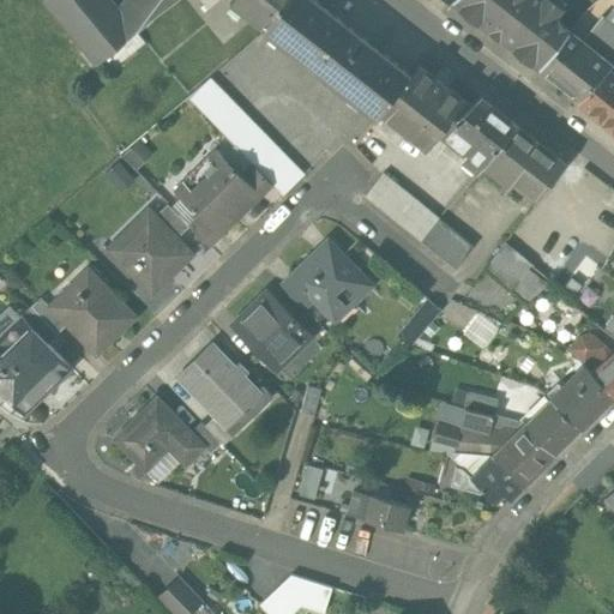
[(174,0),(130,0),(121,13),(109,0),(48,0),(98,62),(155,14),(174,0)]
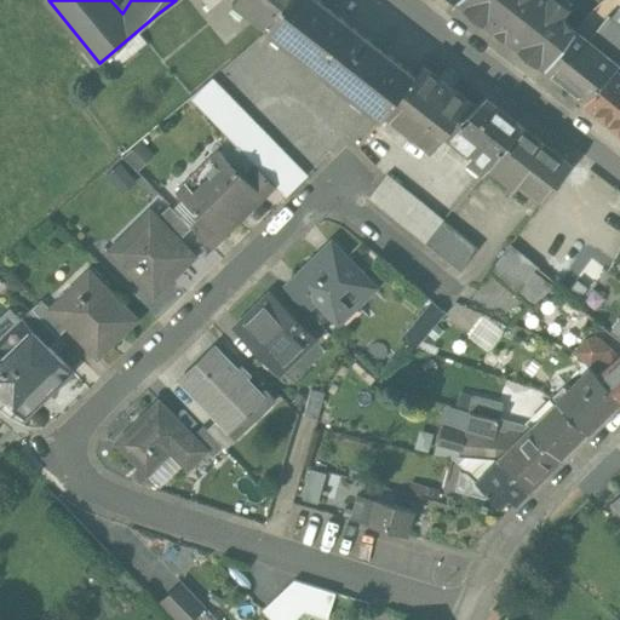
[(219,0),(199,0),(207,11),(219,0)]
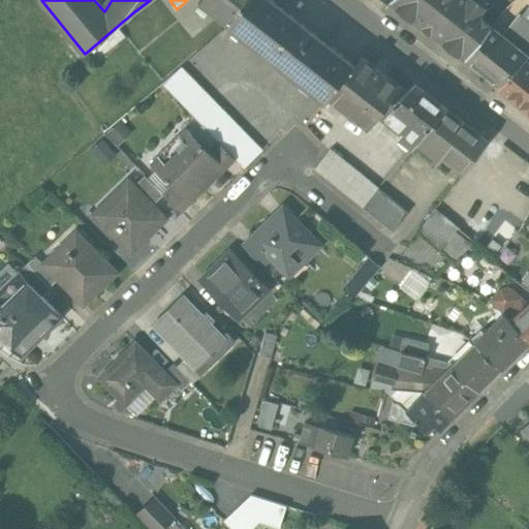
[(231,23),(248,0),(200,0),(198,3),(228,26),(231,23)]
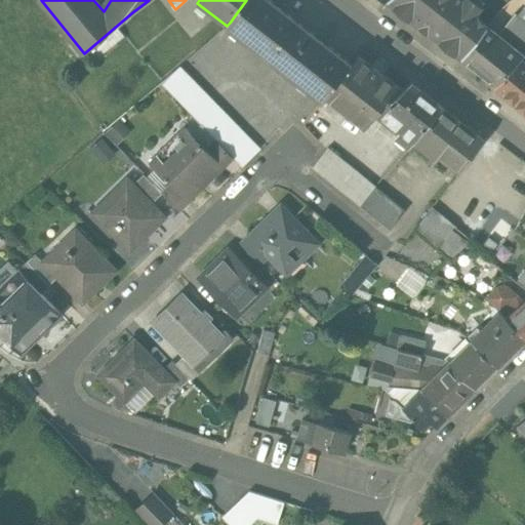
[(326,96),(351,64),(269,0),(246,0),(230,23),(257,44),(254,47),(323,101),(326,96)]
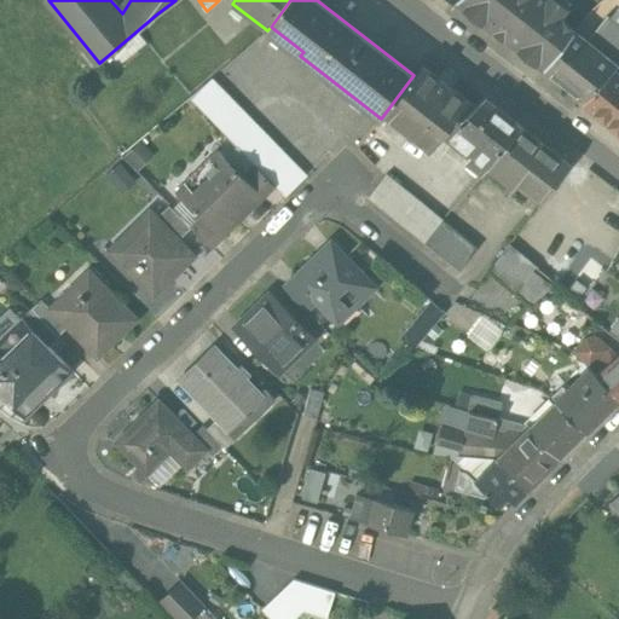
[(456,0),(455,3),(544,71),(574,32),(560,19),(568,9),(556,0),(456,0)]
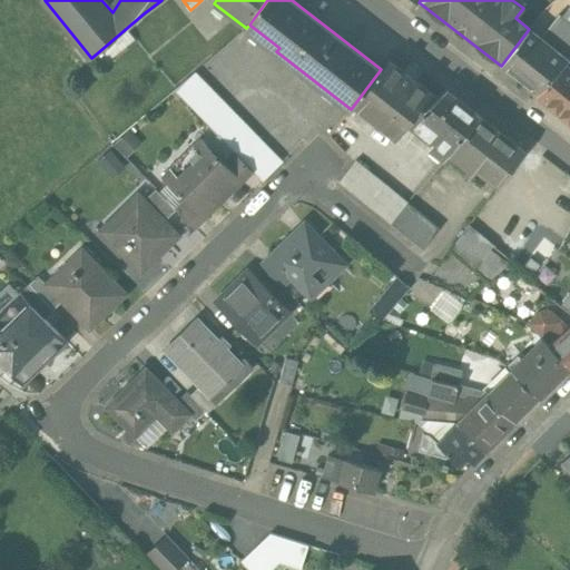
[(529,29),(501,66),(536,92),(568,61),(569,58),(569,25),(558,16),(540,38),(529,29)]
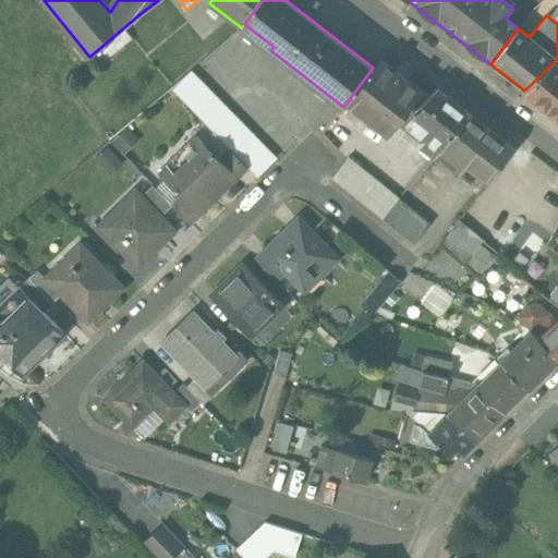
[(404,117),(426,97),(379,60),(373,68),(347,102),(389,135),(401,121),(404,117)]
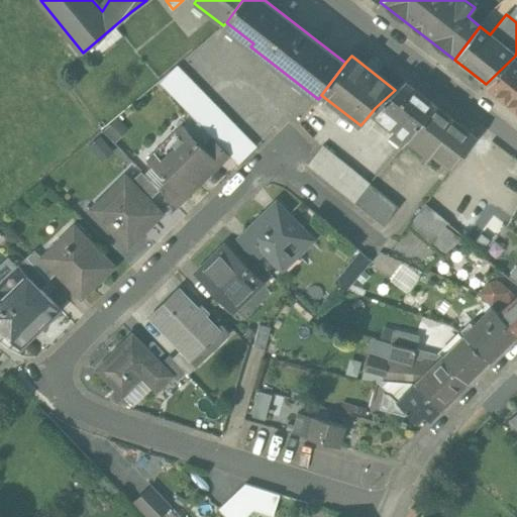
[(516,57),(515,56),(486,84),(516,109),(516,57)]
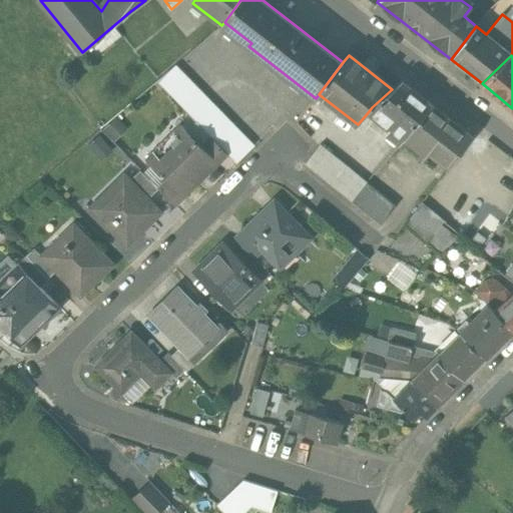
[(209,136),(227,154),(235,162),(254,144),(176,64),(157,83),(209,136)]
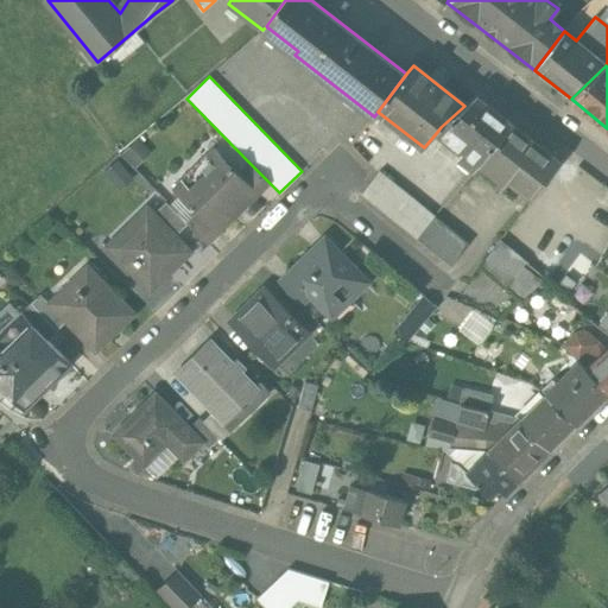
[(477,165),(482,159),(511,125),(475,96),(464,106),(441,127),(437,132),(477,165)]
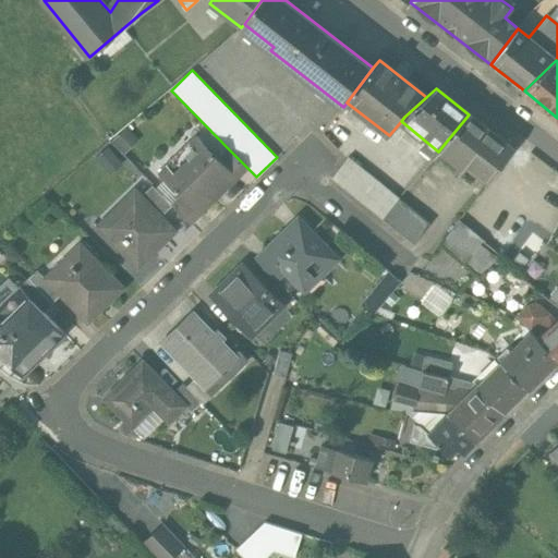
[(463,164),(488,182),(513,148),(469,114),(443,146),(463,161),(459,166),(461,167),(463,164)]
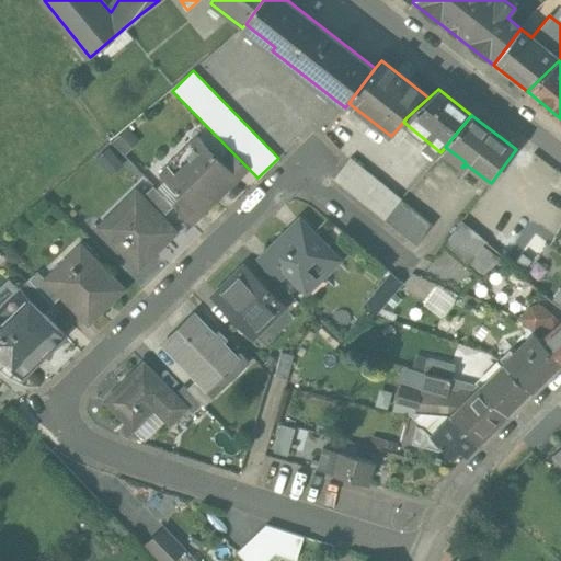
[(180,197),(197,215),(198,214),(236,176),(219,160),(201,140),(193,147),(190,144),(164,168),(169,171),(161,179),(180,197)]
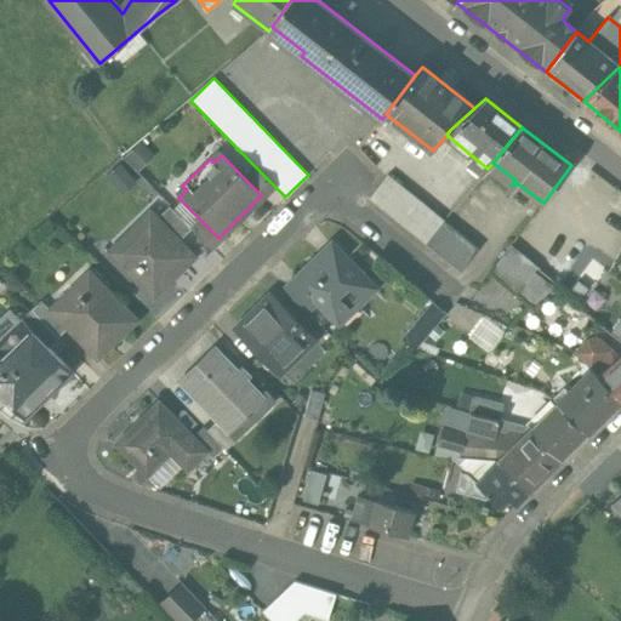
[(243,177),(261,195),(263,198),(275,187),(254,165),(243,177)]
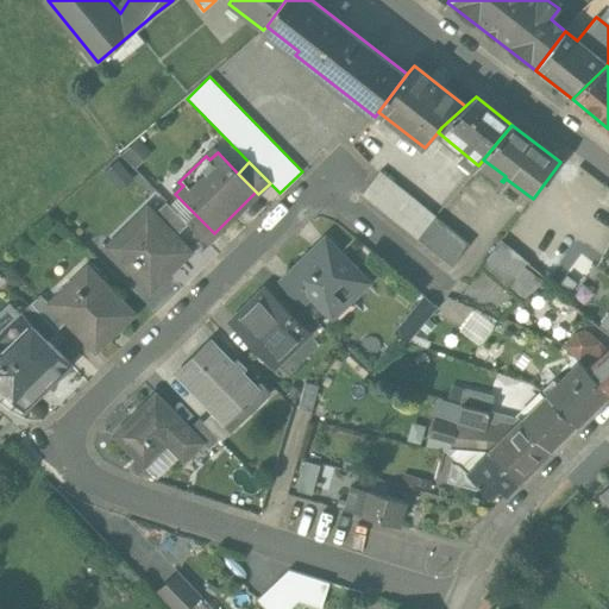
[(380,173),(362,194),(418,239),(435,217),(380,173)]
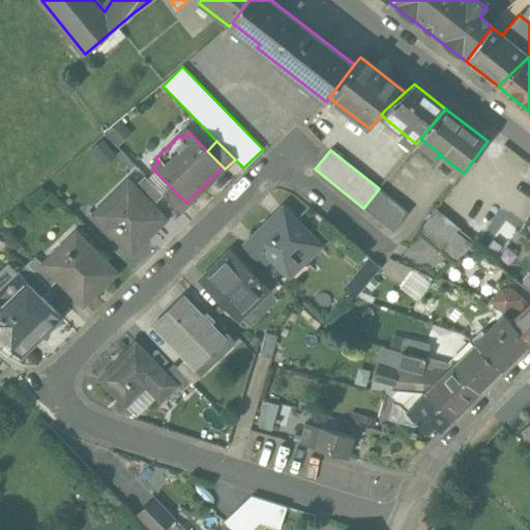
[(145,177),(134,187),(151,205),(162,195),(145,177)]
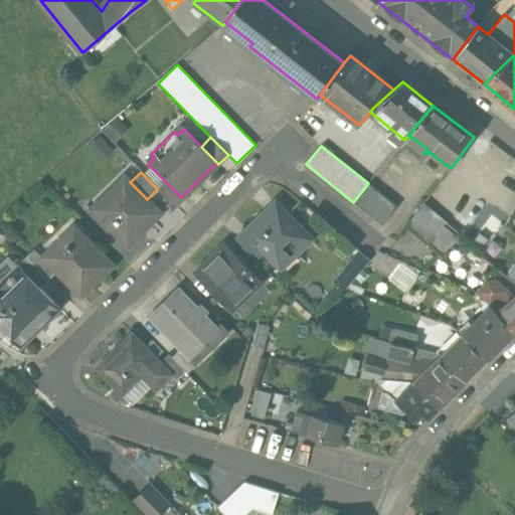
[(124,176),(109,190),(115,195),(96,214),(127,245),(160,213),(147,199),(130,182),(124,176)]
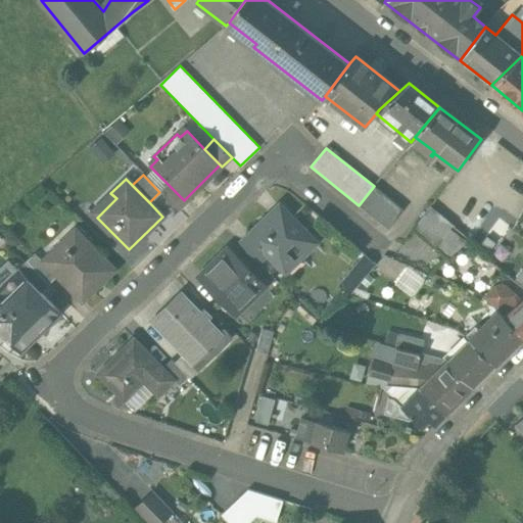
[(168,184),(159,192),(178,210),(186,201),(185,199),(184,200),(168,184)]
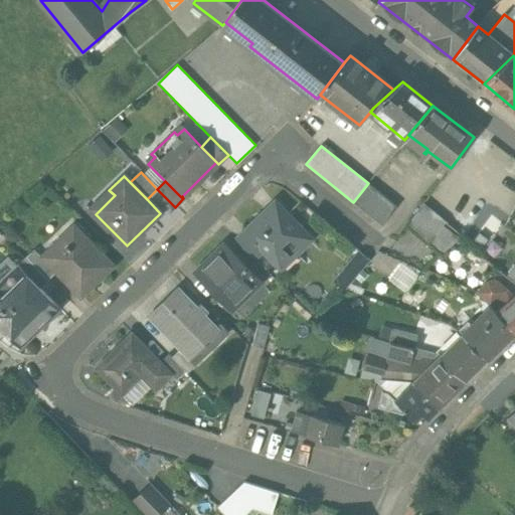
[(397,207),(368,183),(353,202),(381,226),(397,207)]
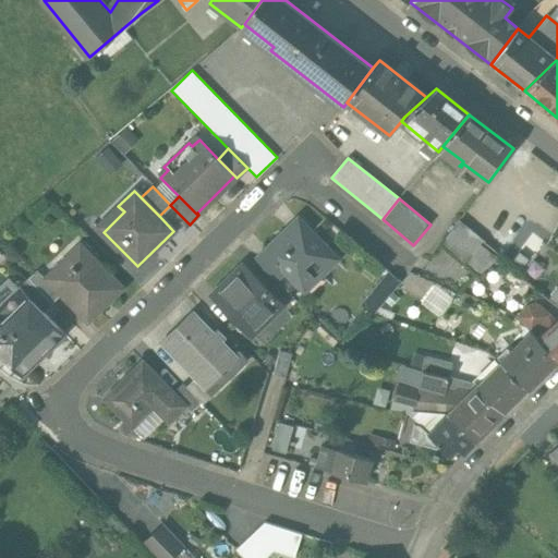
[(464,264),(481,244),(484,241),(459,220),(440,244),(464,264)]
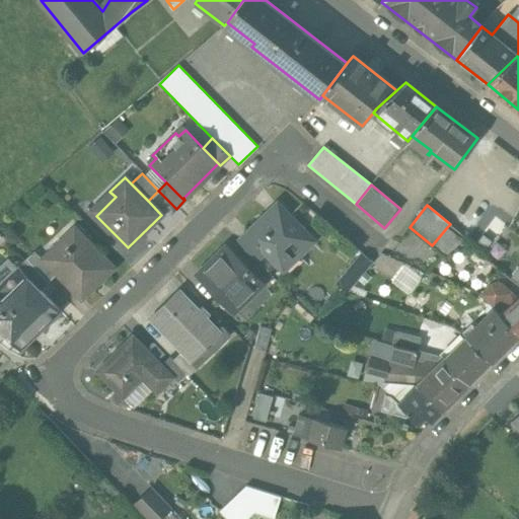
[(257,223),(248,232),(266,250),(284,269),(312,241),(278,207),(260,225),(257,223)]
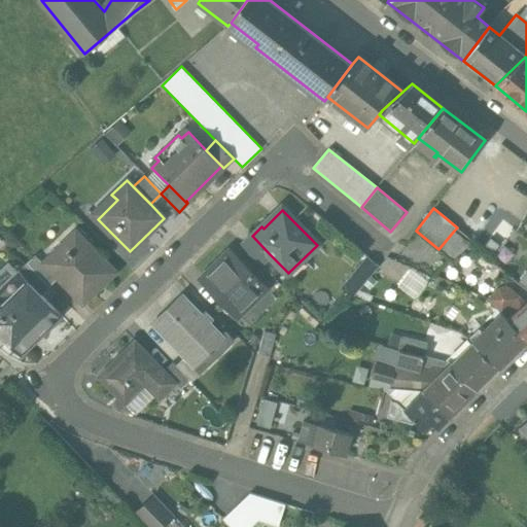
[(526,211),(519,226),(516,231),(526,240),(526,211)]
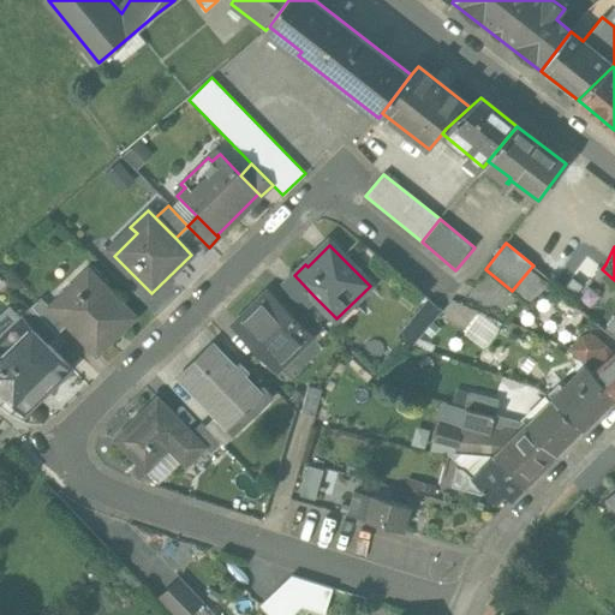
[(547,284),(530,269),(512,291),(524,304),(547,284)]
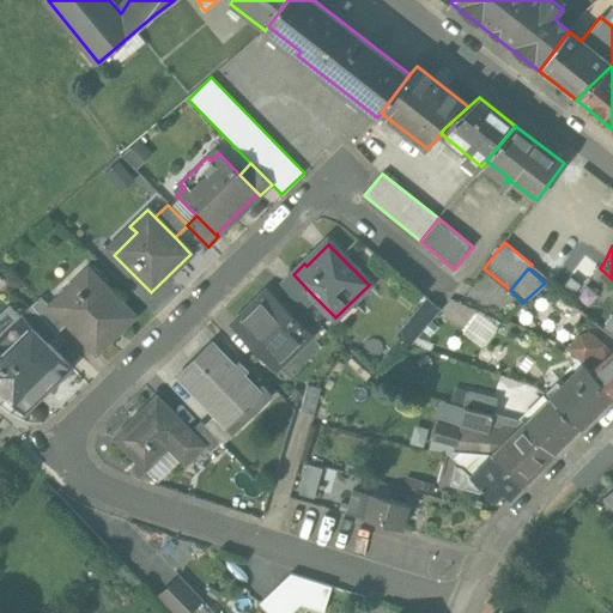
[(87,269),(50,305),(66,322),(96,352),(109,339),(107,337),(131,314),(87,269)]
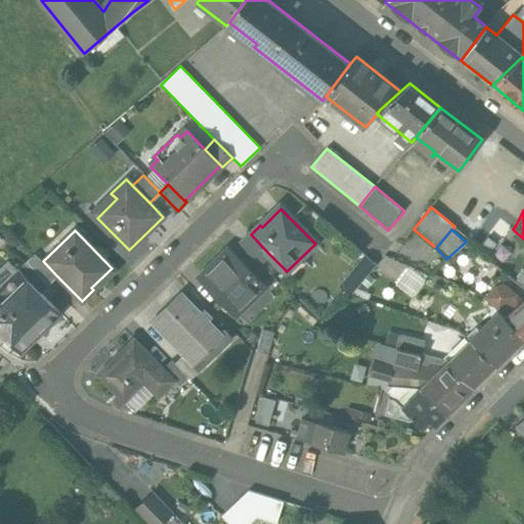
[(251,234),(249,232),(239,242),(259,262),(268,253),(251,234)]
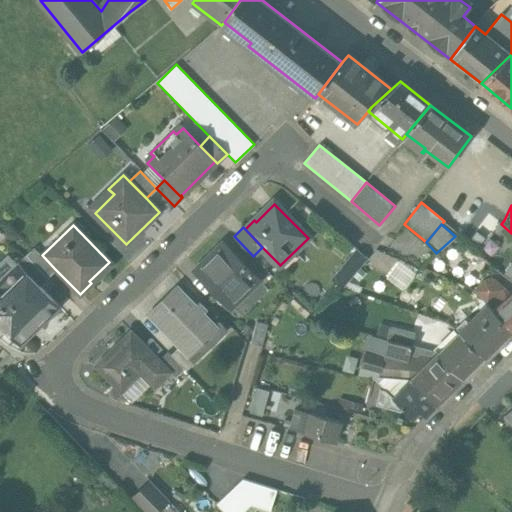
[(197,278),(202,279),(231,308),(260,280),(222,242),(194,270),(193,274),(197,278)]
